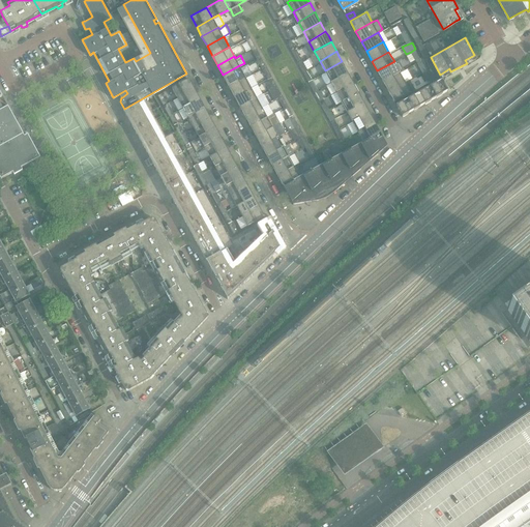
[(347,70),(344,65),(342,61),(325,70),(322,72),(321,75),(325,82),(326,82),(330,80),(347,70)]
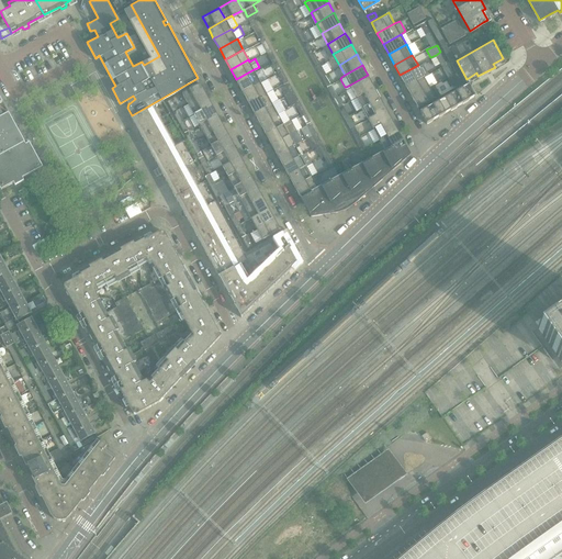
[(424,75),(418,65),(400,75),(406,86),(424,75)]
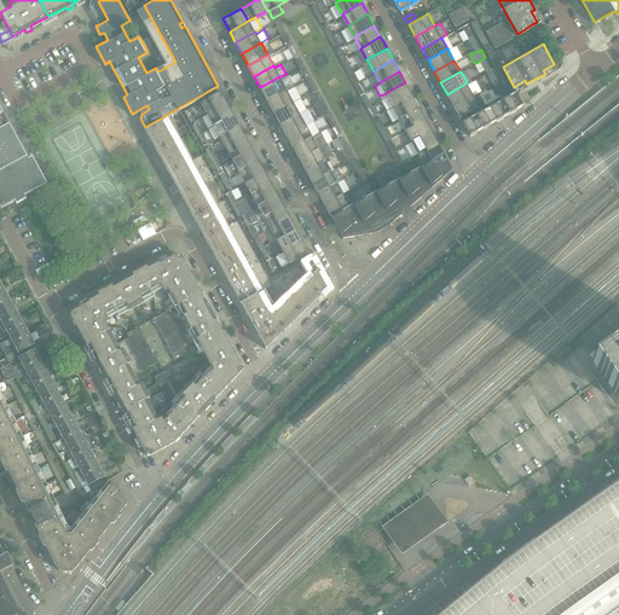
[(287,88),(279,76),(260,87),(266,99),(287,88)]
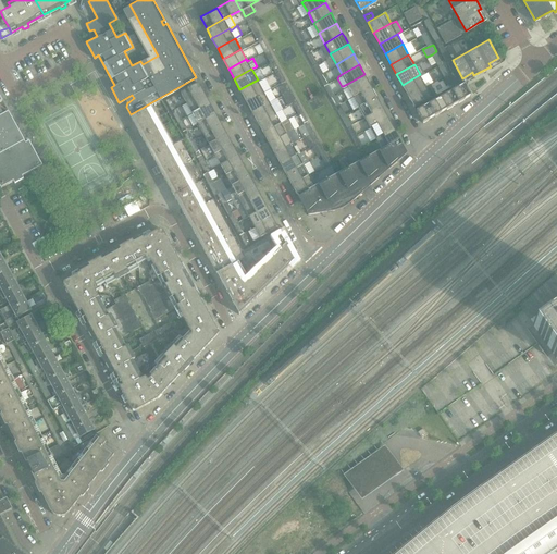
[(370,85),(368,79),(364,74),(347,84),(353,95),(370,85)]
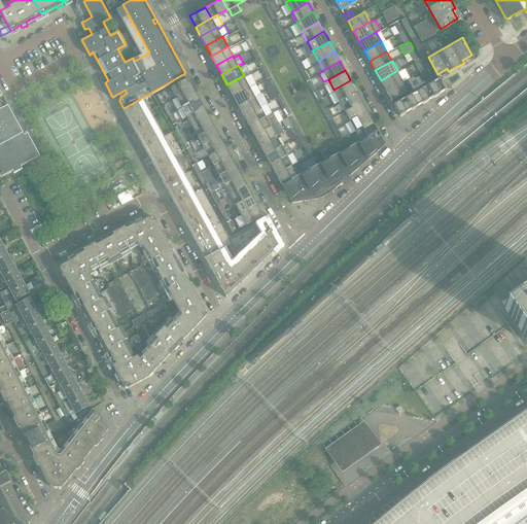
[(402,80),(397,70),(381,80),(386,90),(402,80)]
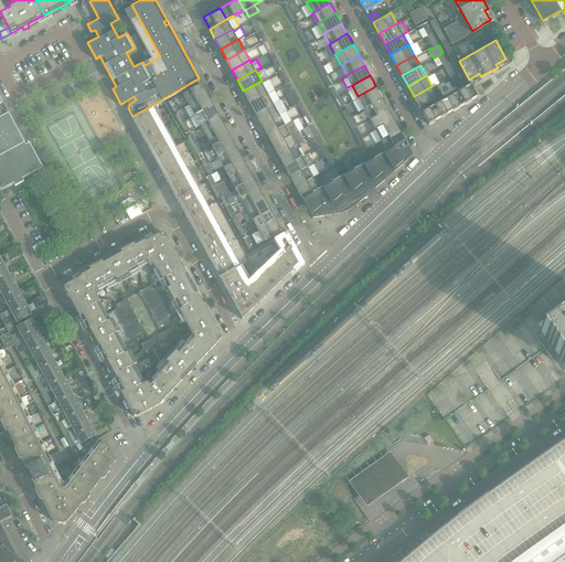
[(267,92),(262,81),(243,91),(249,101),(267,92)]
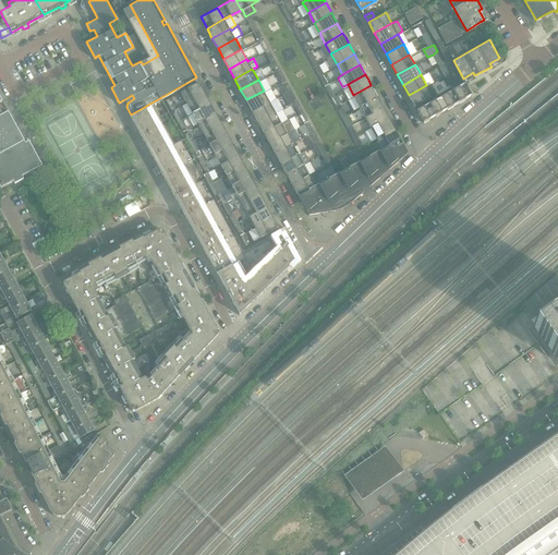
[(204,91),(201,85),(198,81),(180,91),(186,101),(204,91)]
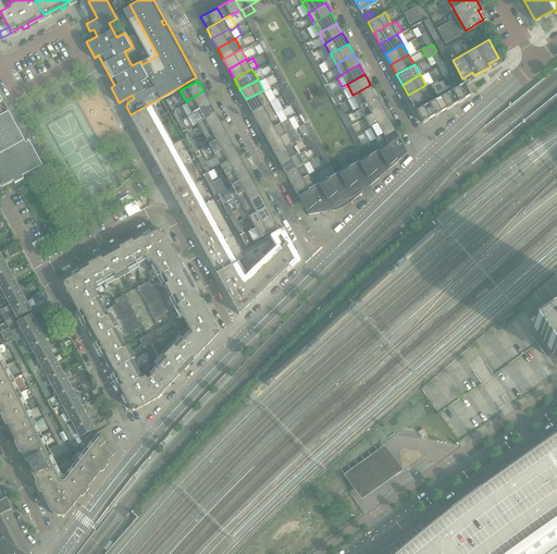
[(291,88),(287,82),(279,86),(282,94),(286,91),(291,88)]
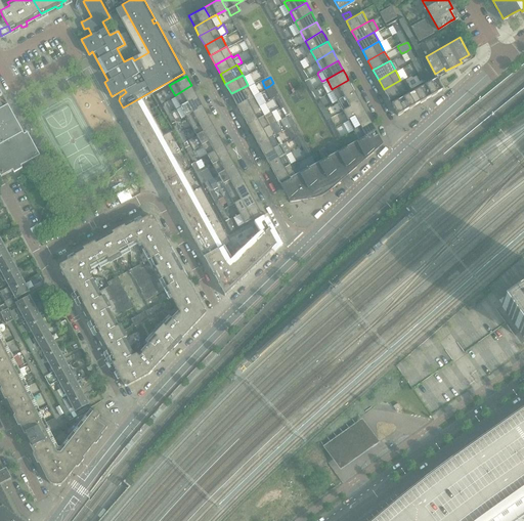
[(442,88),(436,77),(425,83),(431,94),(442,88)]
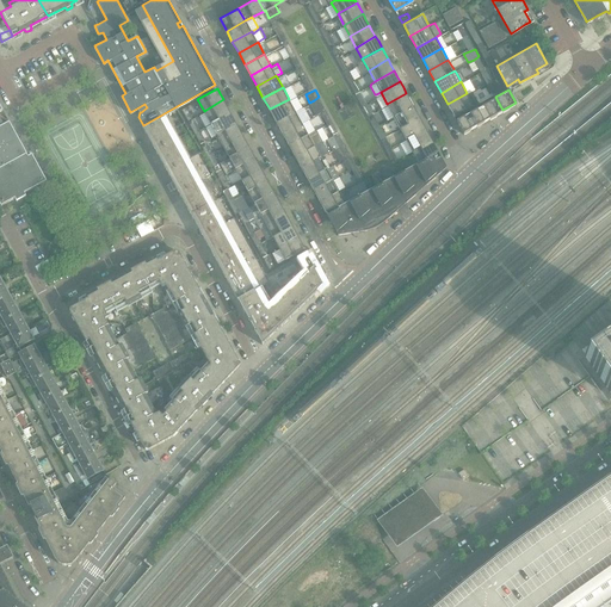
[(413,104),(409,98),(406,93),(387,104),(393,115),(413,104)]
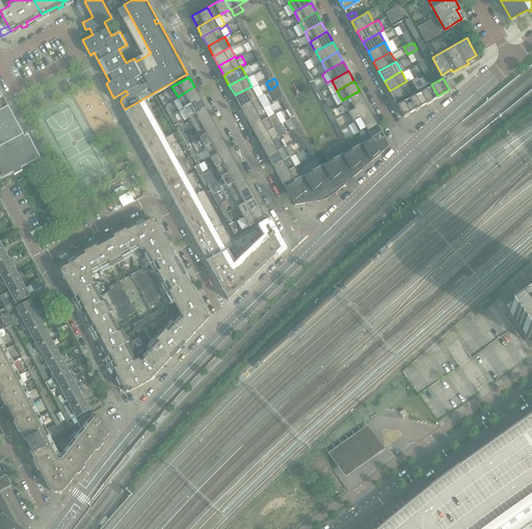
[(413,91),(406,81),(390,90),(395,101),(413,91)]
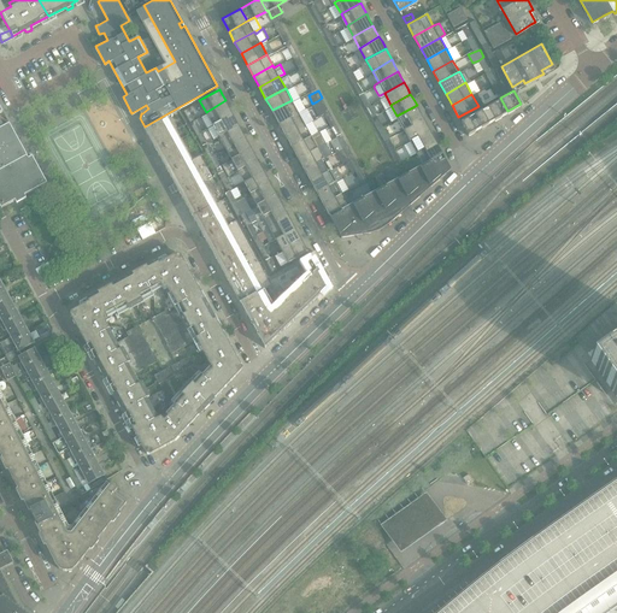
[(507,111),(500,98),(487,105),(494,118),(507,111)]
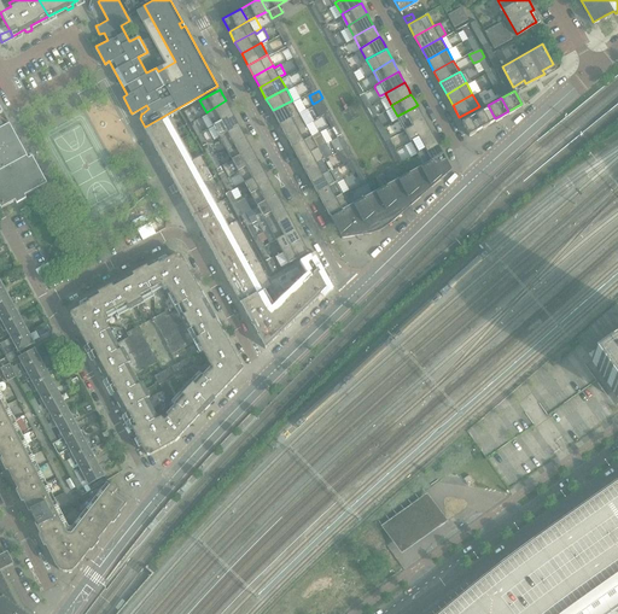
[(232,112),(228,105),(226,100),(207,112),(213,123),(232,112)]
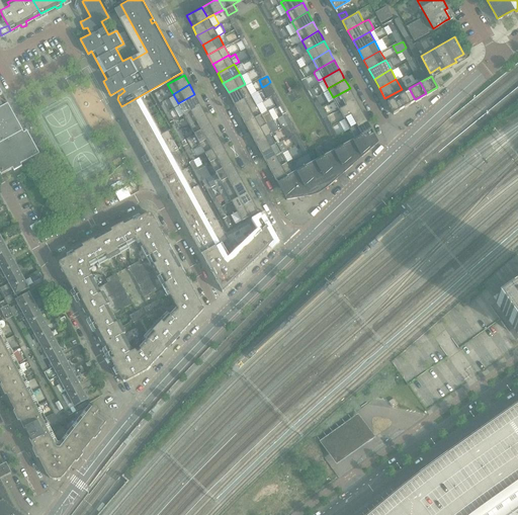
[(250,93),(245,84),(229,92),(234,102),(250,93)]
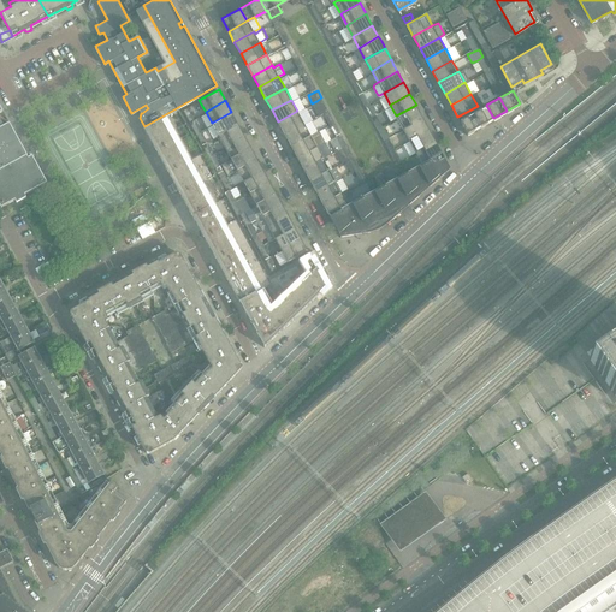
[(0,203),(0,206),(15,197),(16,200),(25,195),(24,192),(47,180),(31,153),(28,155),(9,120),(3,124),(0,118),(0,110),(3,108),(0,104),(0,203)]
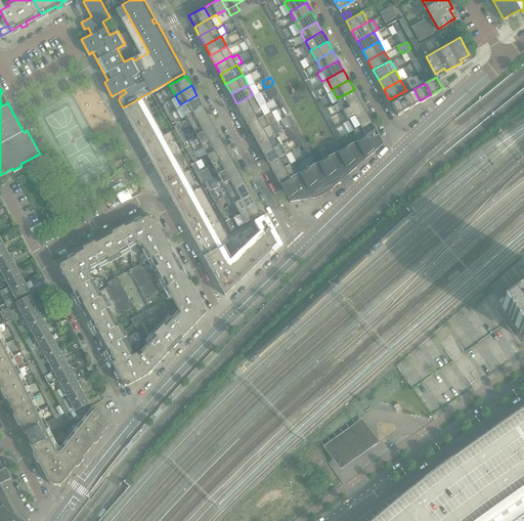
[(359,99),(356,93),(354,89),(337,98),(343,109),(359,99)]
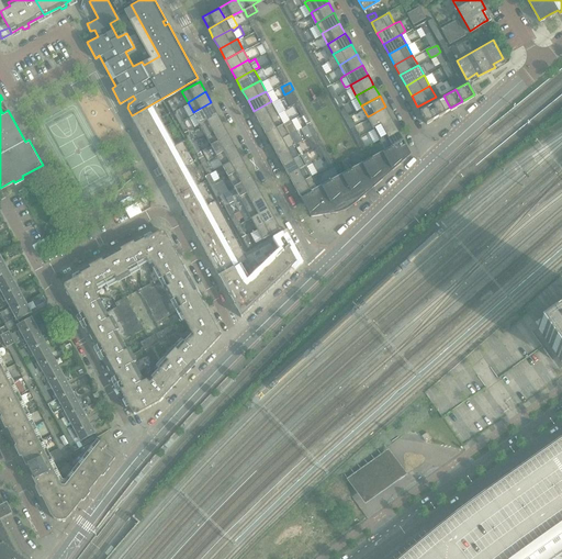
[(450,108),(444,96),(431,102),(438,114),(450,108)]
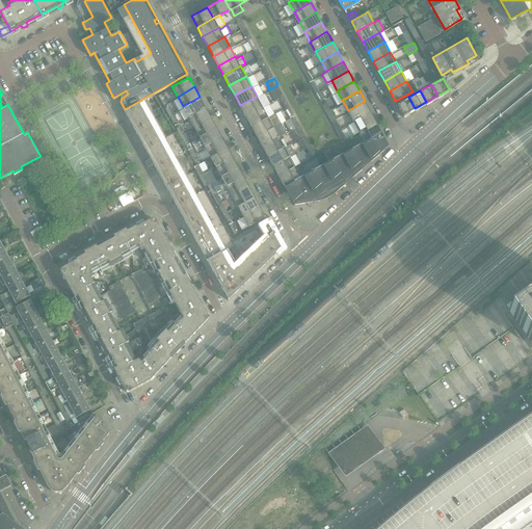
[(262,106),(257,96),(240,105),(245,115),(262,106)]
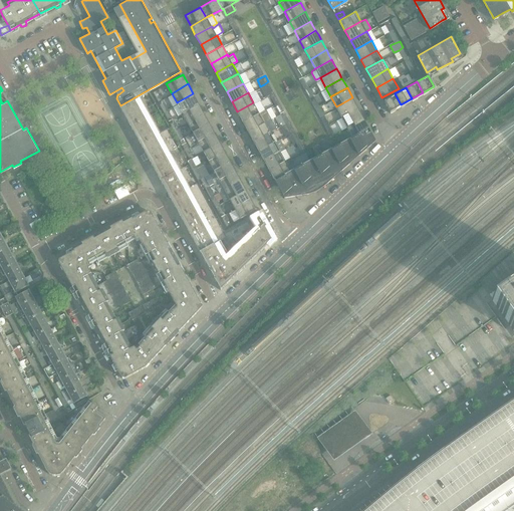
[(198,102),(196,97),(193,93),(177,102),(182,111),(198,102)]
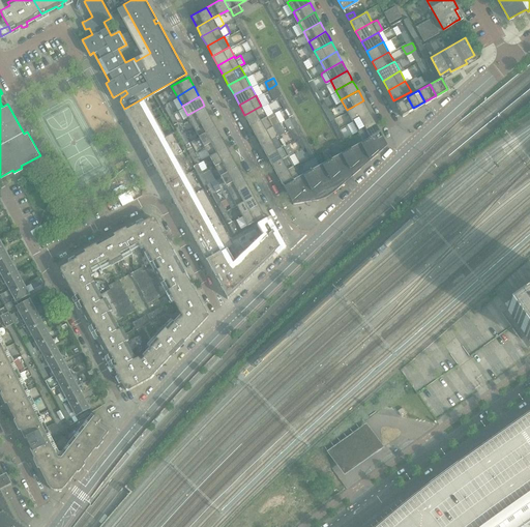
[(413,108),(407,96),(395,104),(402,114),(413,108)]
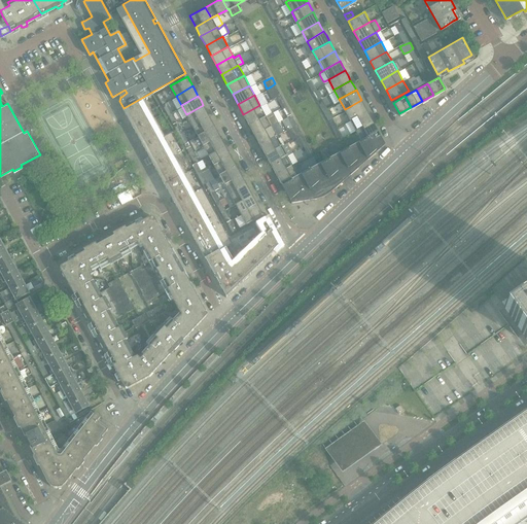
[(138,100),(124,108),(123,108),(128,117),(129,118),(133,128),(148,118),(138,100)]
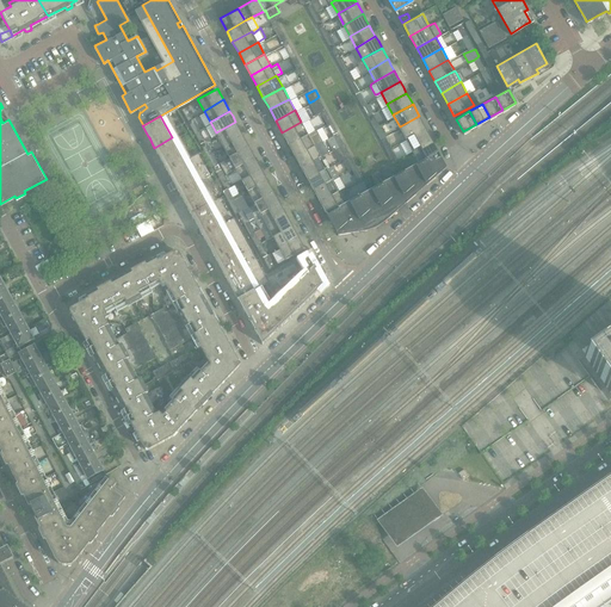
[(425,127),(421,121),(419,116),(400,127),(406,137),(425,127)]
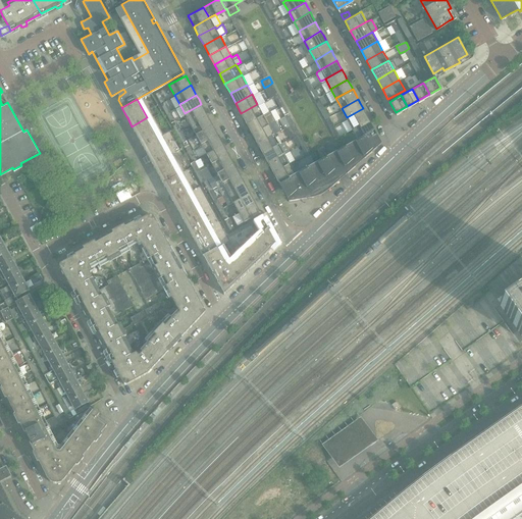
[(207,114),(204,108),(201,104),(185,113),(190,123),(207,114)]
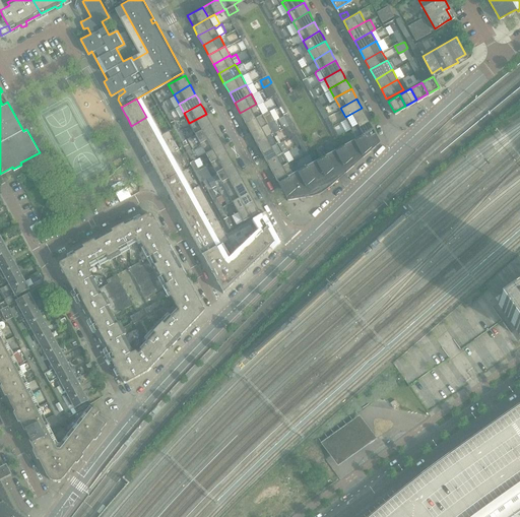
[(262,113),(256,104),(240,113),(245,122),(262,113)]
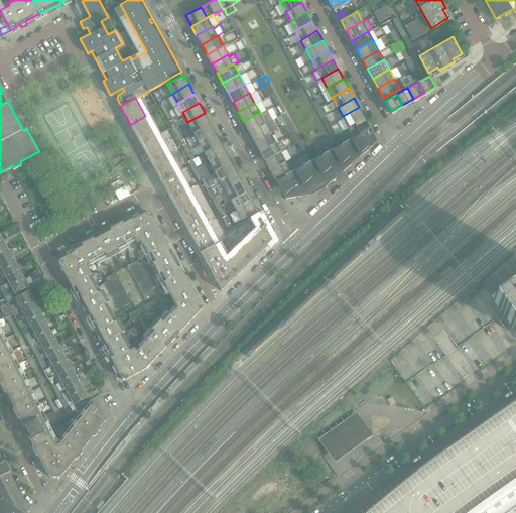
[(364,117),(361,111),(359,107),(343,116),(348,126),(364,117)]
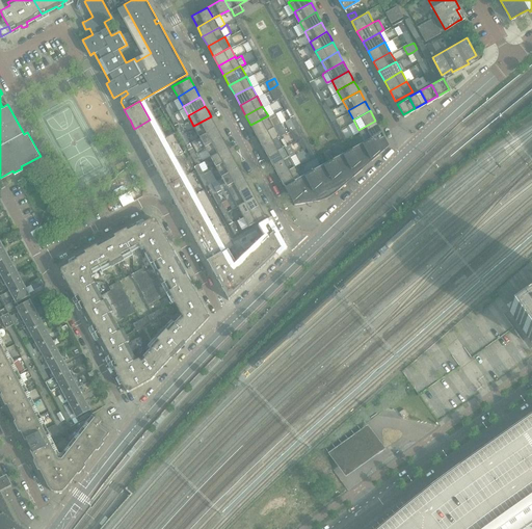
[(273,126),(278,123),(273,112),(268,115),(250,125),(256,134),(273,126)]
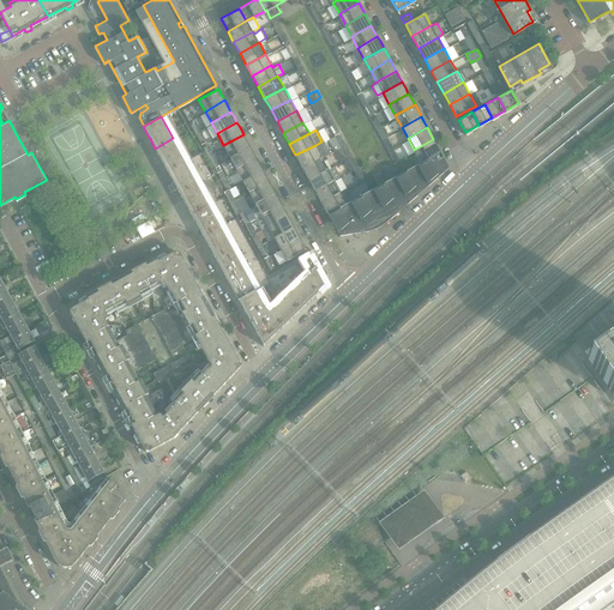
[(250,145),(246,139),(244,134),(223,145),(230,156),(250,145)]
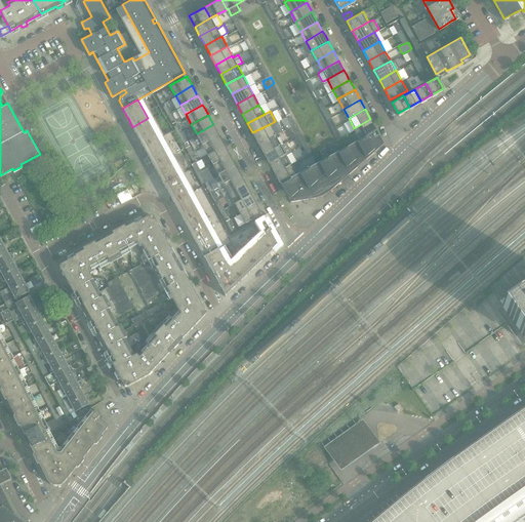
[(158,135),(149,119),(148,118),(132,127),(137,135),(137,136),(138,136),(143,145),(158,135)]
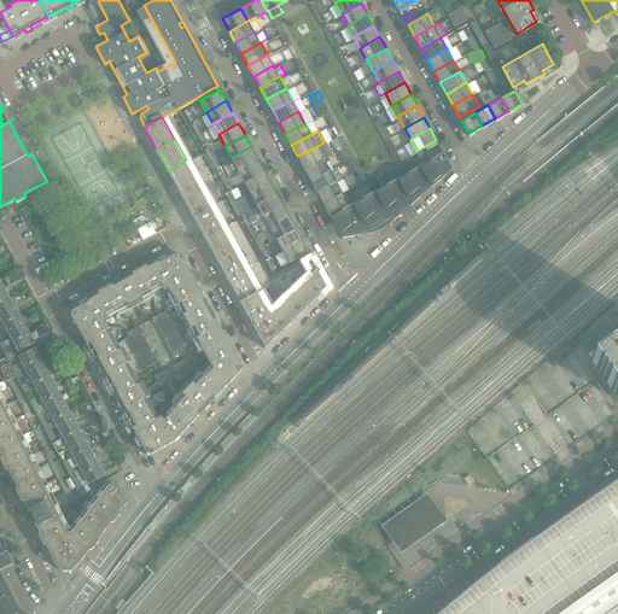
[(442,151),(439,145),(436,140),(417,151),(423,162),(442,151)]
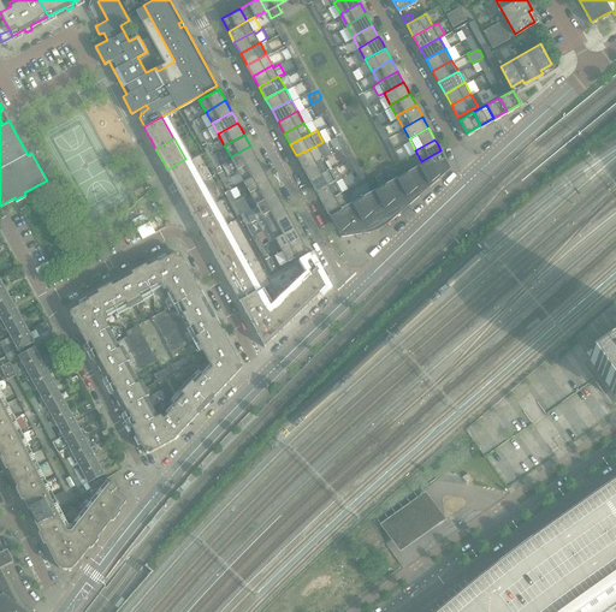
[(256,158),(253,150),(250,146),(231,156),(237,168),(256,158)]
